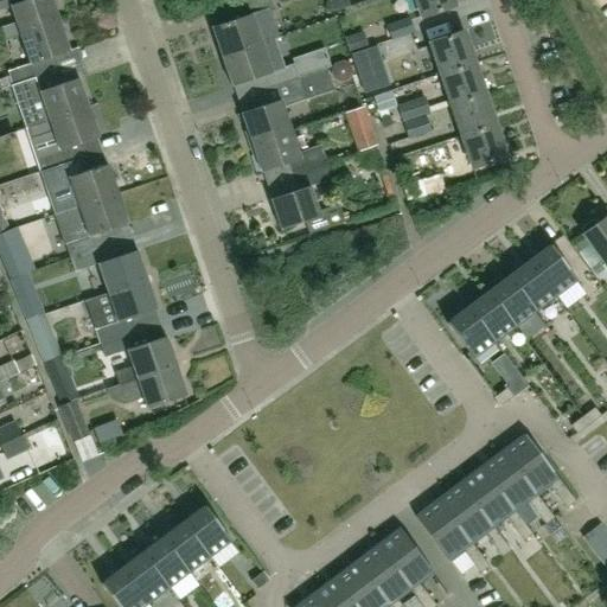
[(6,40),(20,36),(20,37),(59,24),(51,0),(30,0),(23,2),(21,0),(0,0),(0,10),(11,7),(16,23),(1,27),(6,40)]
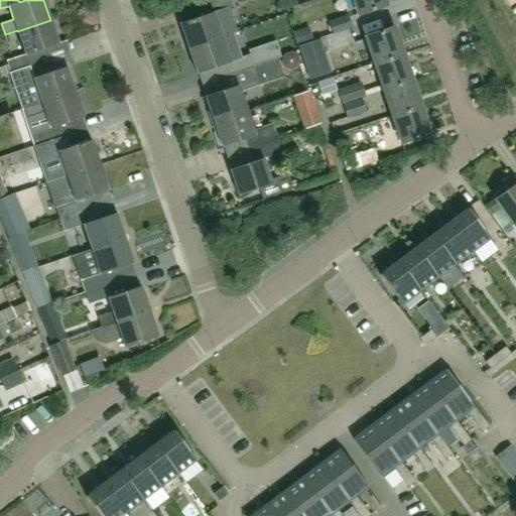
[(224,25),(220,12),(233,8),(230,0),(215,0),(199,5),(203,17),(180,25),(188,49),(229,35),(226,24),(224,25)]
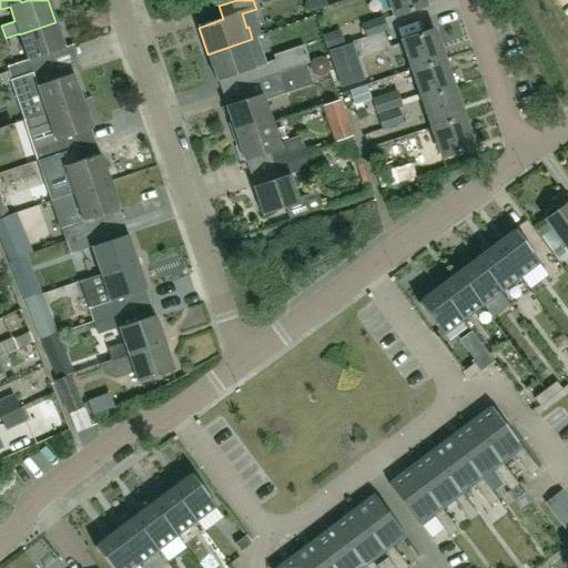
[(423,0),(387,0),(394,17),(426,6),(423,0)]
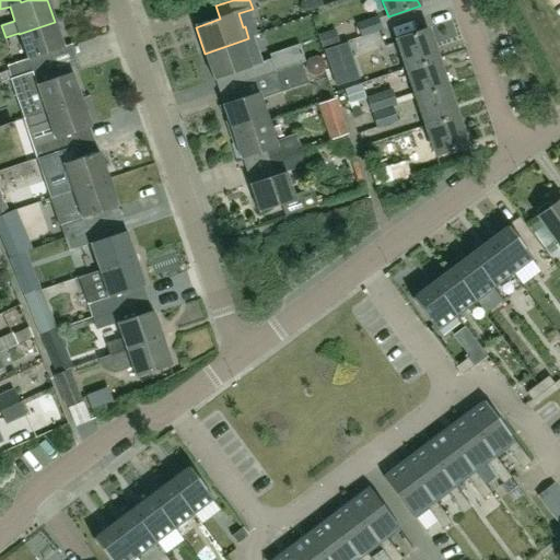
[(360,38),(383,32),(377,16),(356,24),(360,38)]
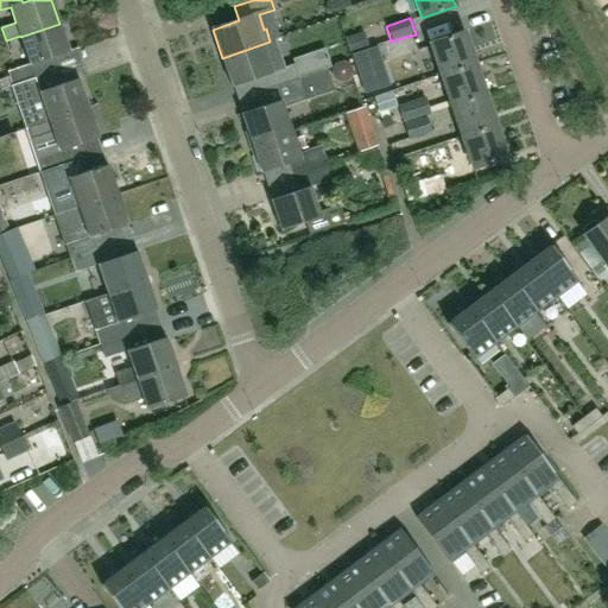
[(14,87),(48,76),(42,61),(69,51),(59,24),(20,37),(30,64),(8,71),(11,77),(0,81),(4,89),(13,86),(14,87)]
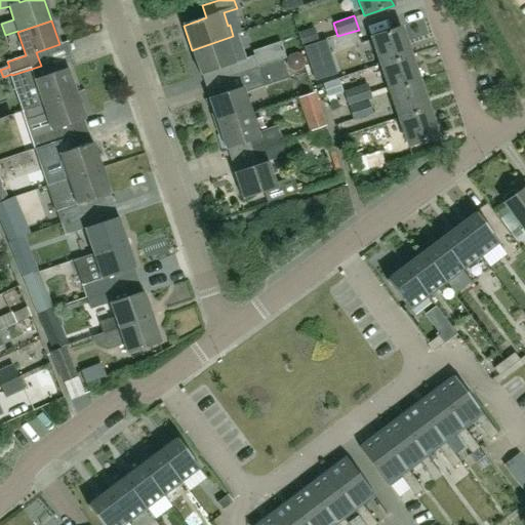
[(381,66),(410,56),(401,29),(372,38),(381,66)]
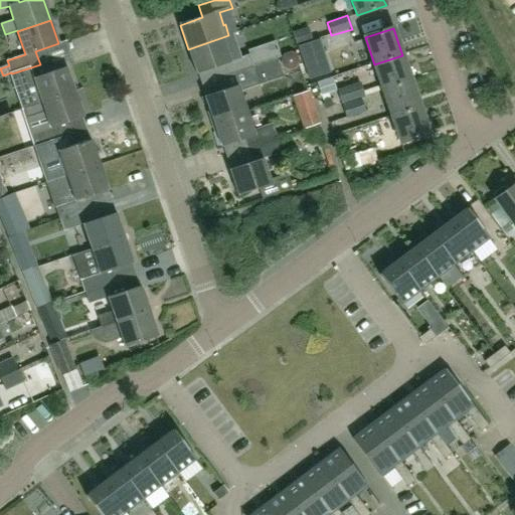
[(228,35),(188,49),(197,74),(219,67),(223,77),(252,68),(248,57),(237,61),(228,35)]
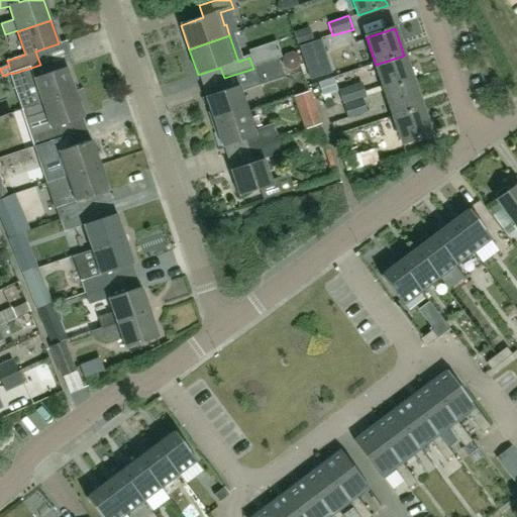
[(307,67),(328,60),(321,38),(300,45),(307,67)]
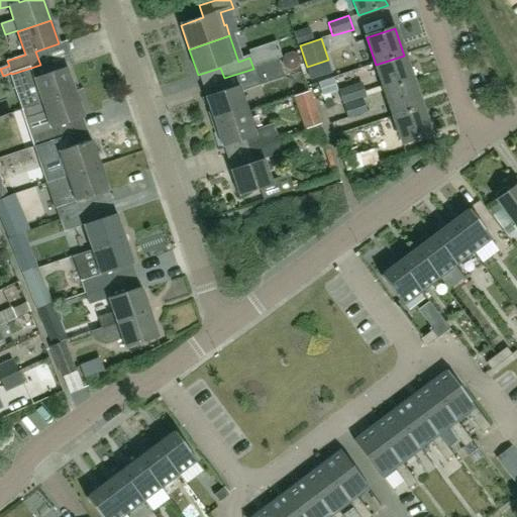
[(282,63),(284,69),(290,72),(298,69),(300,62),(297,56),(290,53),(285,56),(282,63)]
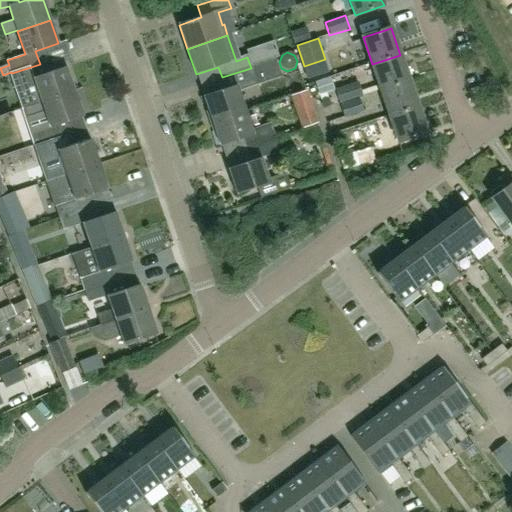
[(372,64),(380,90),(409,81),(400,55),(372,64)]
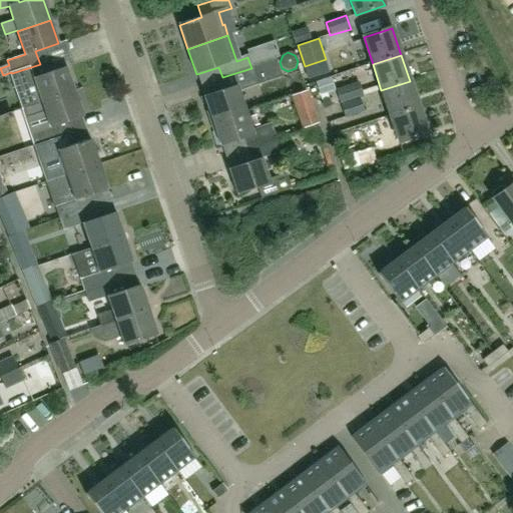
[(251,68),(255,79),(258,85),(282,77),(276,60),(251,68)]
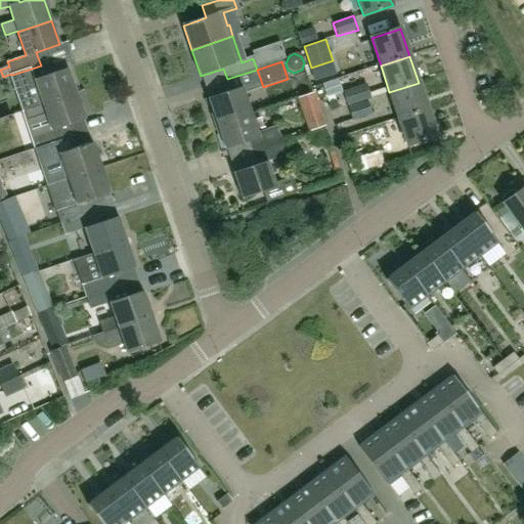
[(36,85),(43,106),(77,95),(68,68),(44,76),(41,66),(12,75),(17,91),(36,85)]
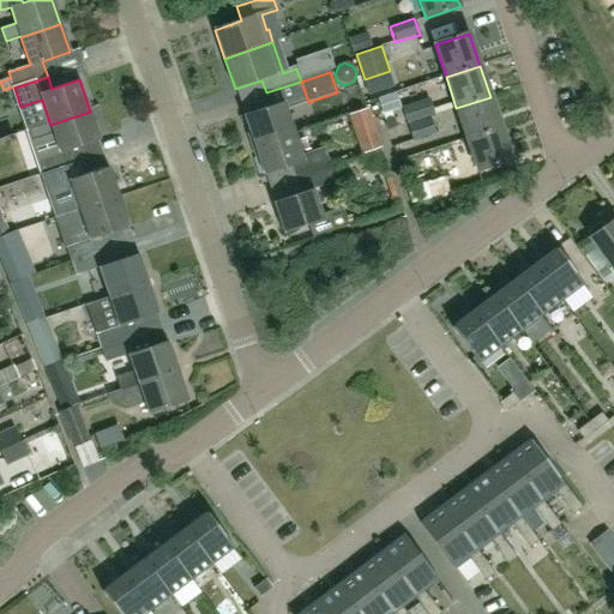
[(301,82),(266,92),(271,107),(244,116),(254,145),(294,132),(287,108),(308,102),(301,82)]
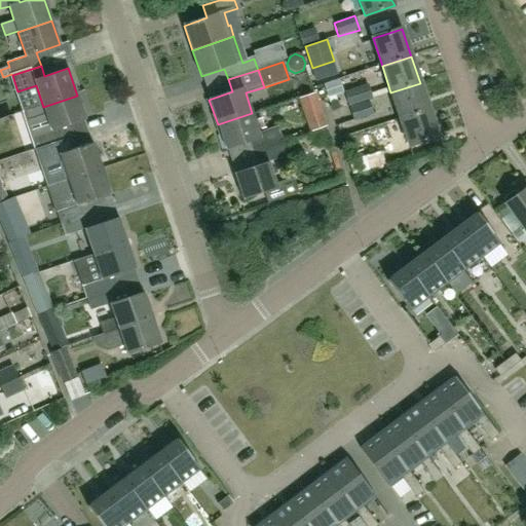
[(390,92),(400,119),(429,110),(420,83),(390,92)]
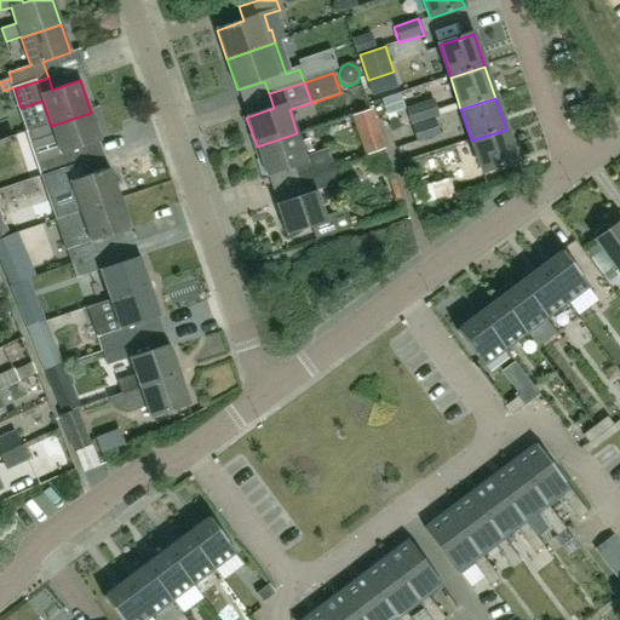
[(440,118),(434,101),(406,110),(412,127),(440,118)]
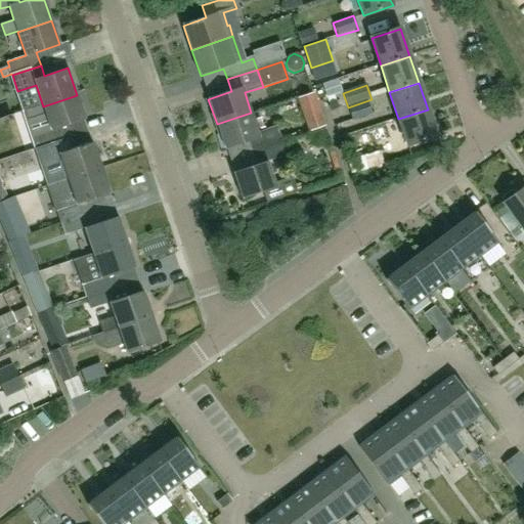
[(309,131),(323,126),(312,94),(299,98),(309,131)]
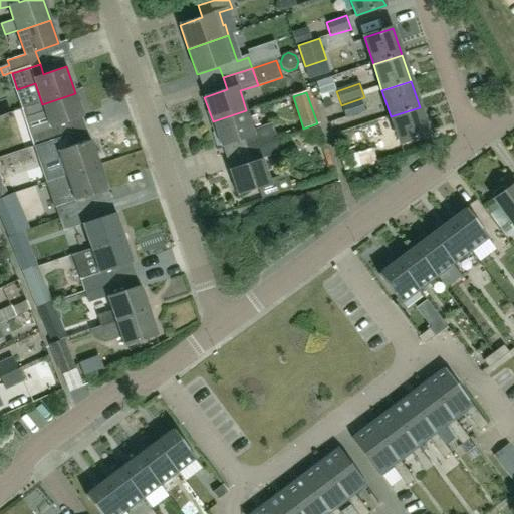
[(75,93),(42,104),(23,110),(26,119),(45,112),(50,127),(32,134),(36,147),(65,138),(60,123),(83,115),(75,93)]
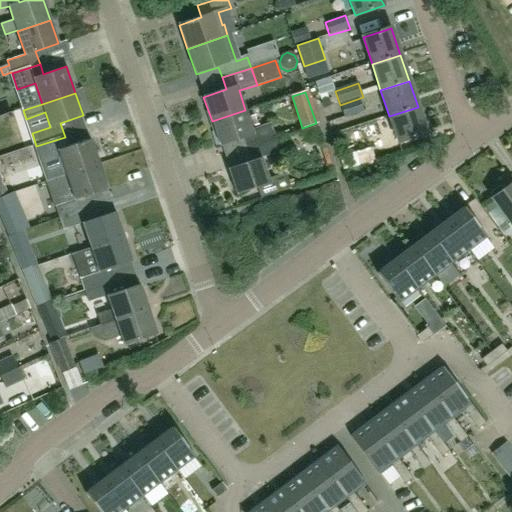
[(344,118),(363,112),(359,99),(340,105),(344,118)]
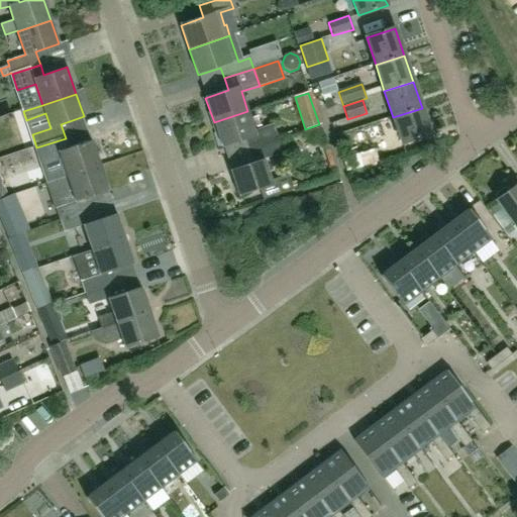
[(422,108),(393,117),(402,144),(430,134),(422,108)]
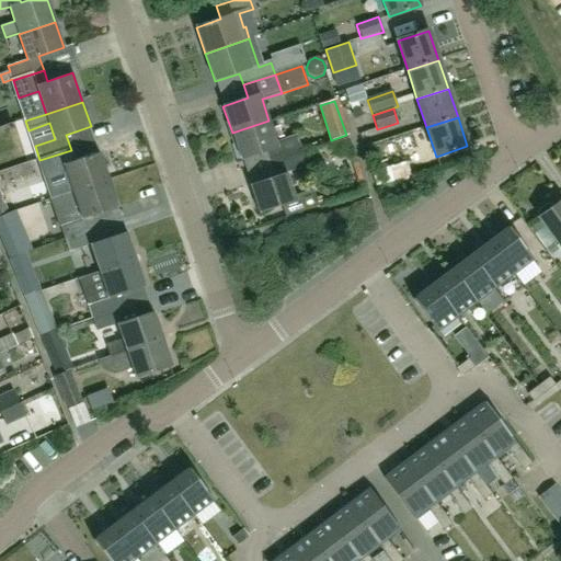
[(268,121),(232,133),(241,161),(265,152),(270,164),(302,153),(296,135),(276,142),(268,121)]
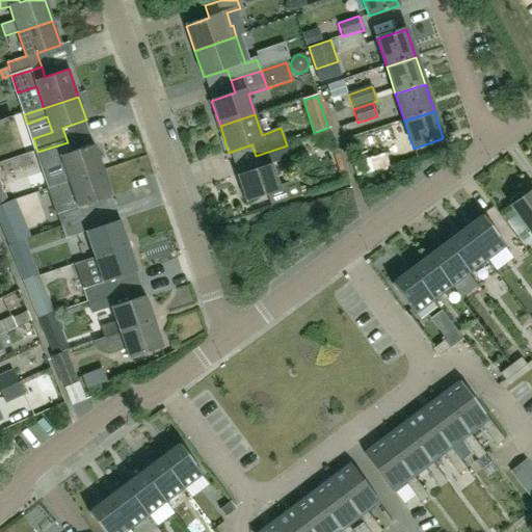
[(69,183),(103,170),(94,144),(71,152),(68,142),(37,152),(44,168),(62,162),(69,183)]
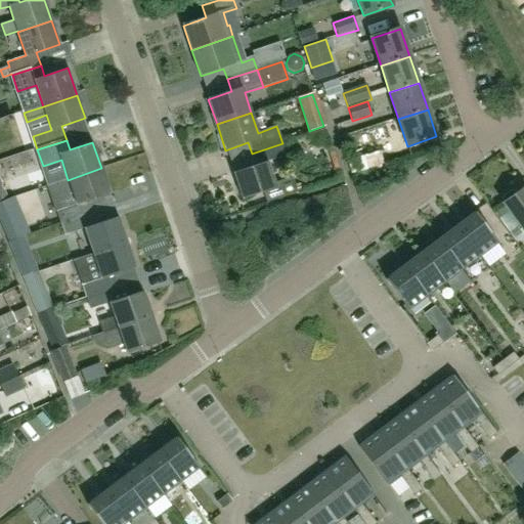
[(282,143),(252,154),(256,166),(233,174),(242,200),(276,188),(267,162),(287,156),(282,143)]
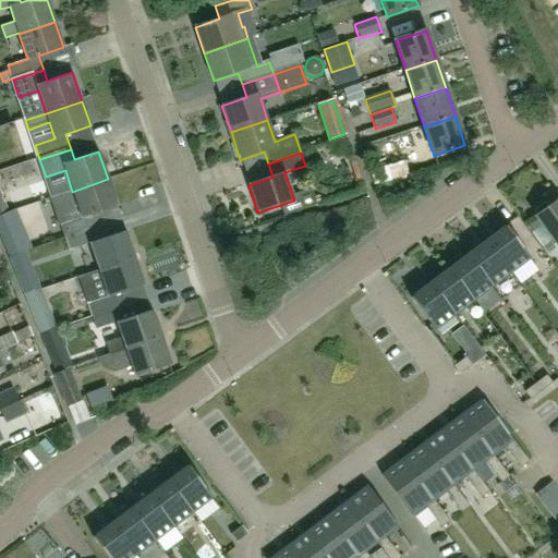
[(65,237),(97,227),(93,214),(117,205),(108,179),(72,192),(81,217),(61,223),(65,237)]
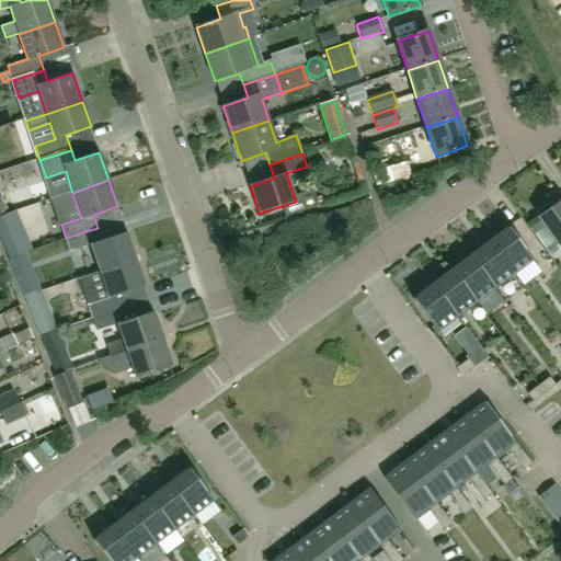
[(560,247),(560,201),(552,207),(551,205),(548,205),(540,210),(540,214),(541,216),(540,217),(547,226),(535,236),(549,254),(560,245),(560,247)]
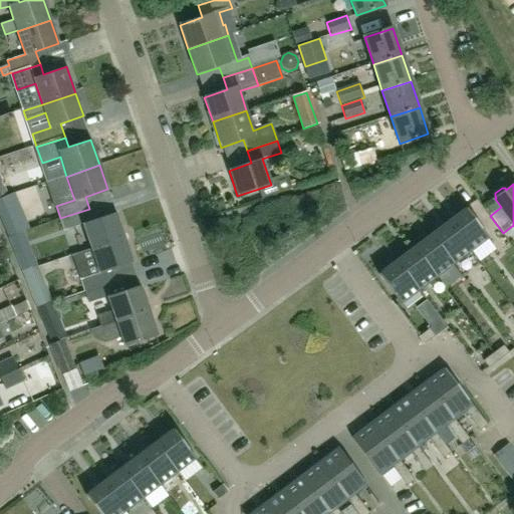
[(449,222),(471,252),(490,238),(483,228),(468,208),(466,209),(449,222)]
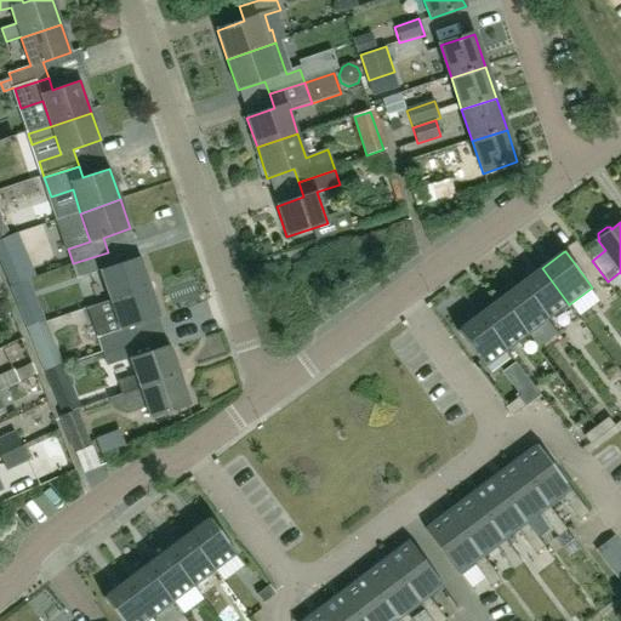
[(110,301),(151,288),(140,256),(113,266),(108,252),(73,263),(78,278),(100,271),(110,301)]
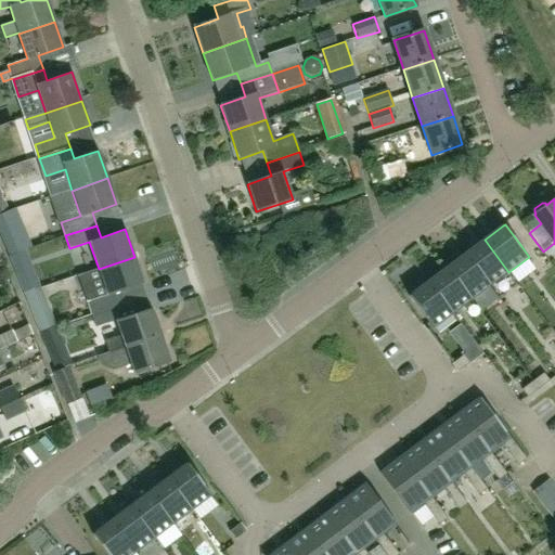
[(2,236),(9,254),(30,246),(23,228),(2,236)]
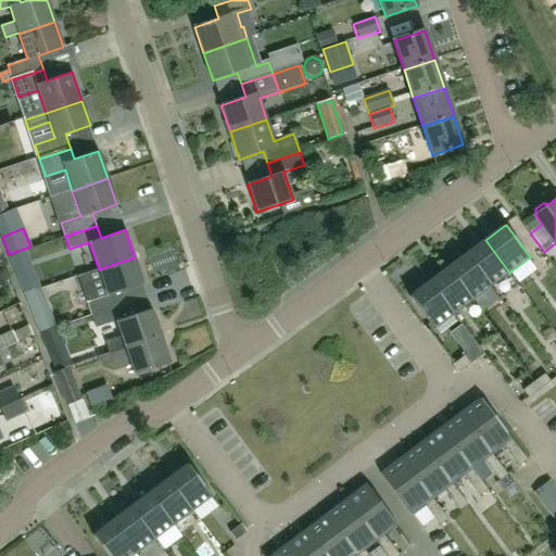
[(485,240),(467,254),(491,286),(509,273),(485,240)]
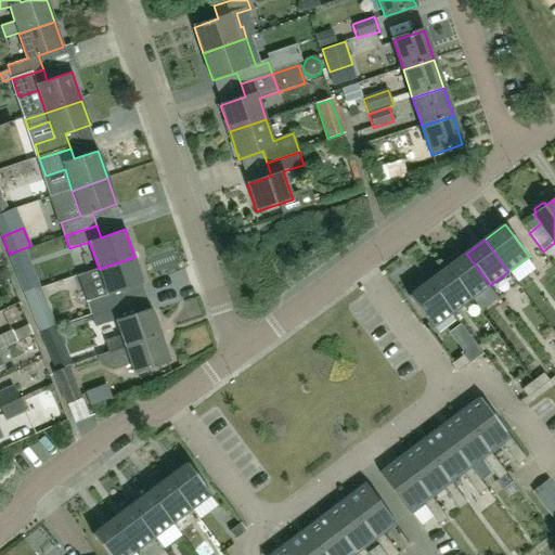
[(490,285),(466,254),(448,268),(472,299),(490,285)]
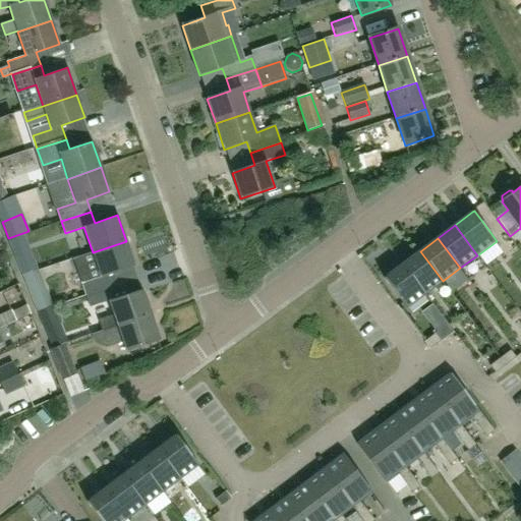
[(88,296),(116,286),(111,272),(134,265),(126,241),(93,252),(101,277),(82,283),(88,296)]
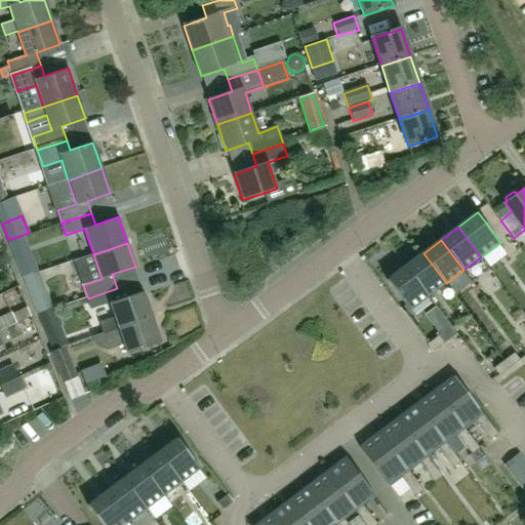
[(405,267),(428,296),(446,283),(423,253),(405,267)]
